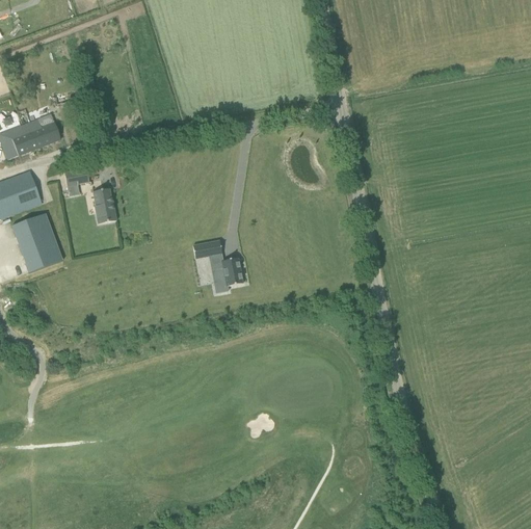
[(37,118),(23,124),(32,148),(60,137),(54,122),(44,125),(41,127),(37,118)]
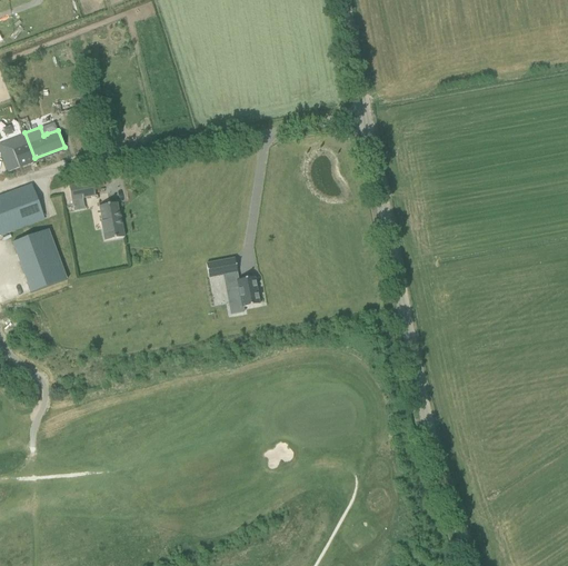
[(25,132),(0,141),(0,142),(6,157),(9,168),(35,158),(25,132)]
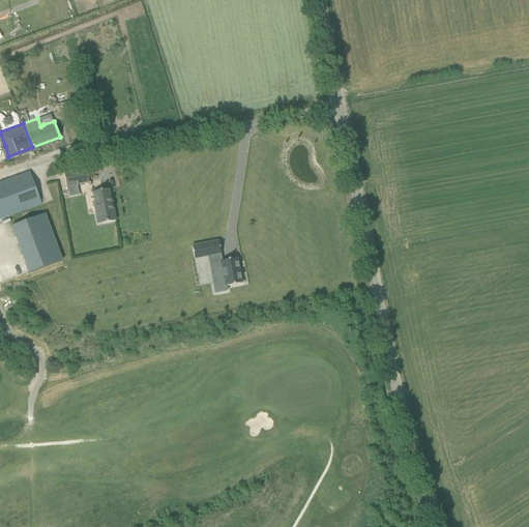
[(89,179),(86,166),(64,170),(67,185),(78,183),(78,181),(89,179)]
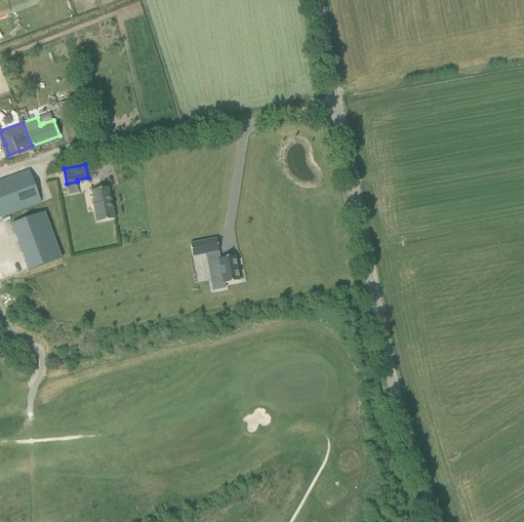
[(30,167),(19,171),(0,178),(0,213),(41,199),(30,167)]
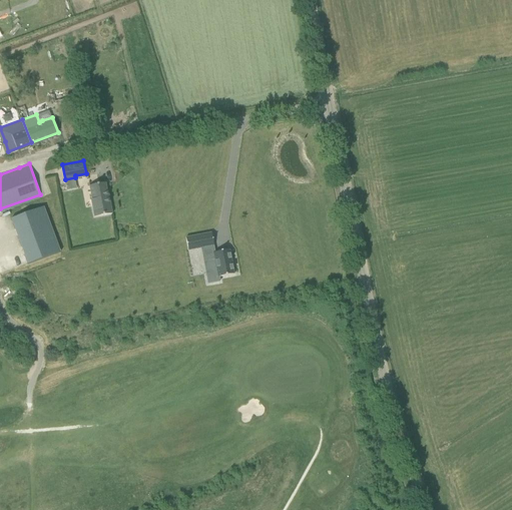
[(107,188),(105,180),(89,183),(95,214),(112,211),(108,188),(107,188)]
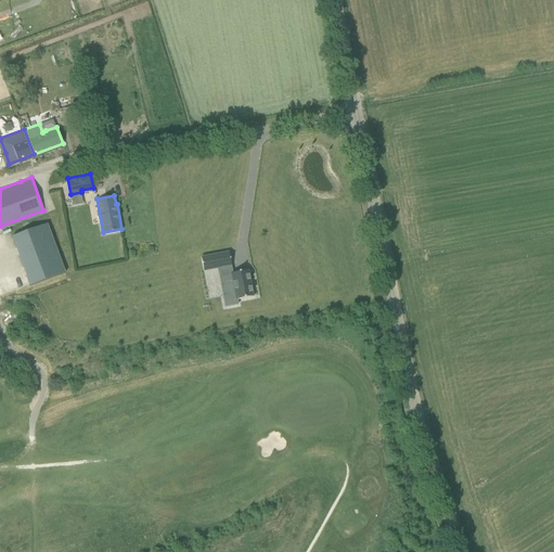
[(48,221),(12,234),(30,283),(65,270),(48,221)]
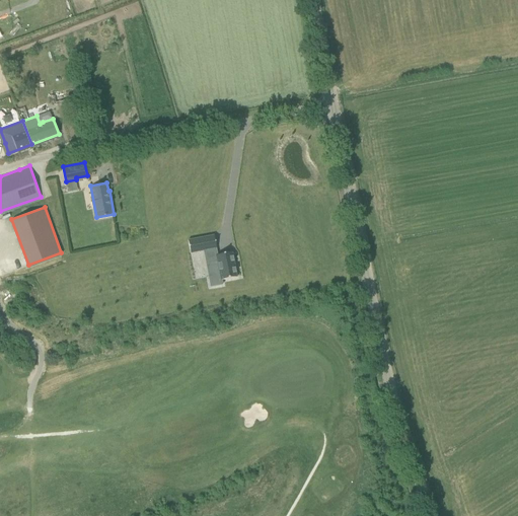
[(214,233),(189,238),(191,251),(217,246),(214,233)]
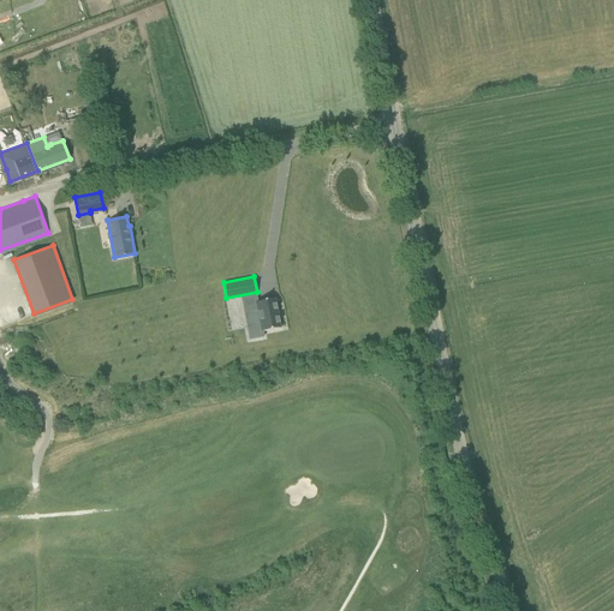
[(252,325),(249,325),(251,337),(266,335),(264,329),(282,327),(276,297),(257,300),(258,307),(249,310),(252,325)]
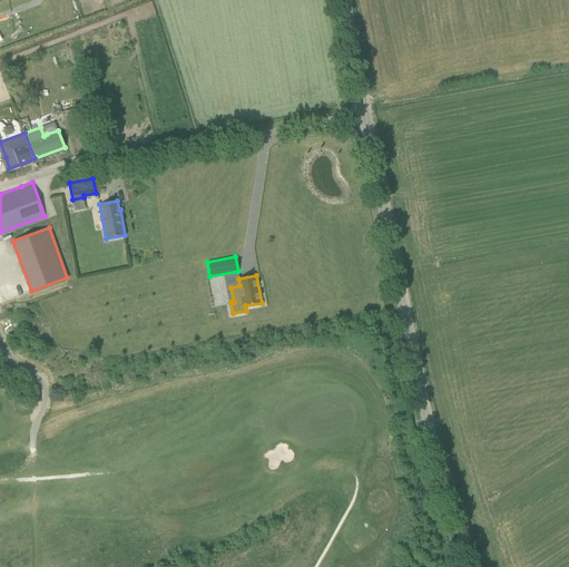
All buildings are outlined.
